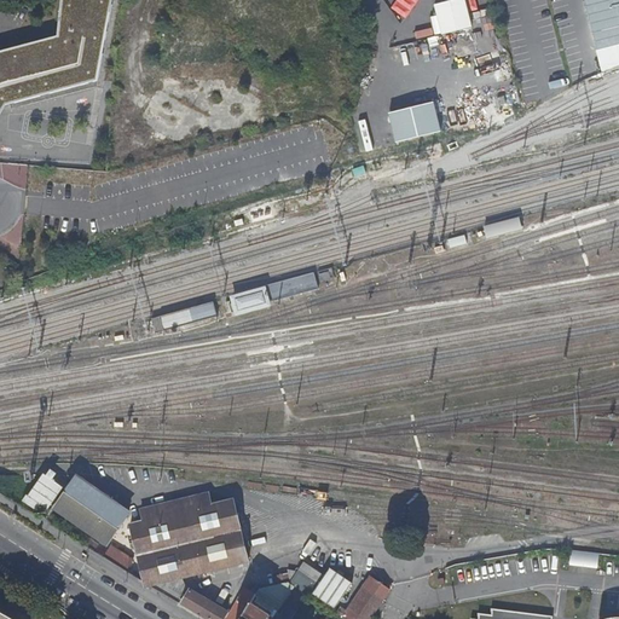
[(0,105),(98,81),(113,0),(61,0),(57,36),(0,51),(0,105)]
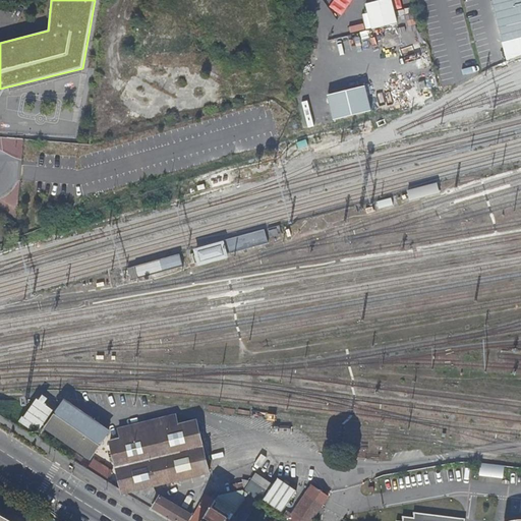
[(332,0),(342,14),(351,8),(345,0),(332,0)]
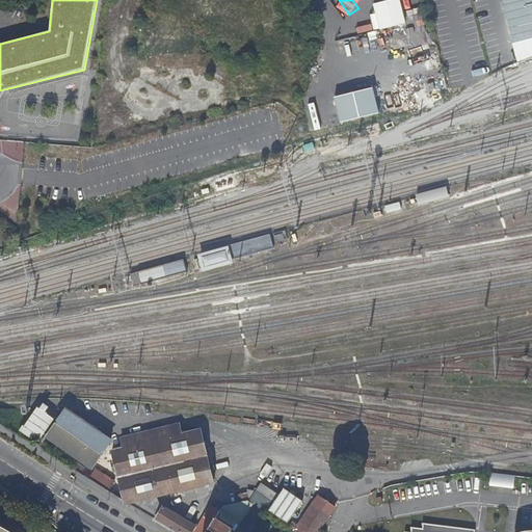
[(407,24),(401,0),(394,0),(374,4),(376,14),(371,15),(375,31),(407,24)]
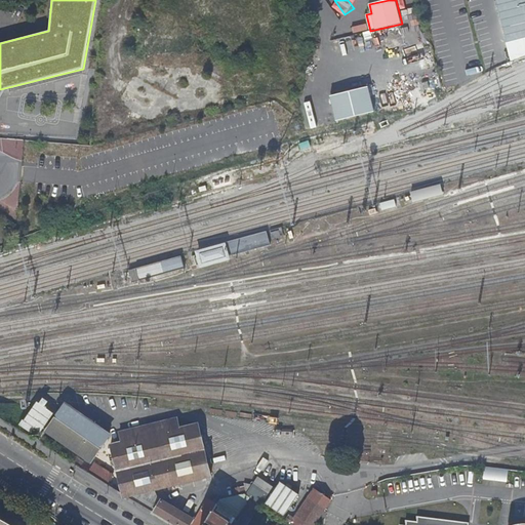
[(524,0),(496,0),(508,44),(524,39),(524,0)]
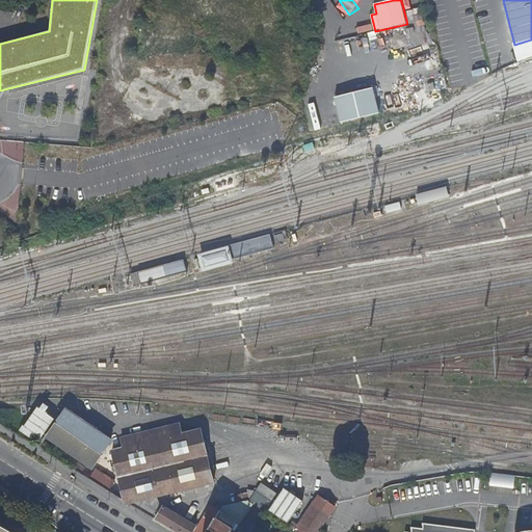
[(372,88),(335,97),(340,123),(378,113),(372,88)]
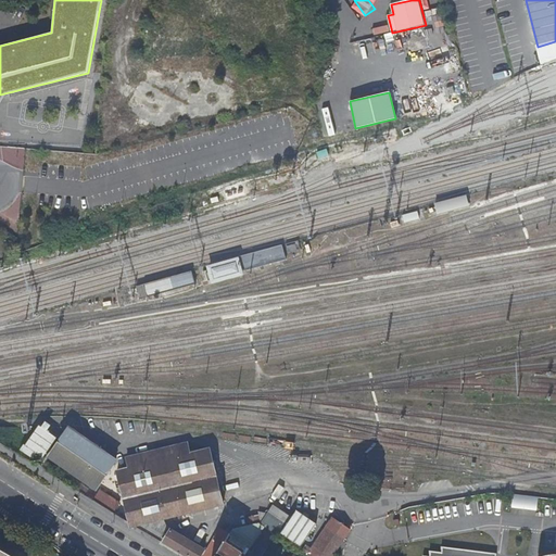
[(207,280),(285,258),(281,245),(232,258),(232,262),(204,269),(207,280)]
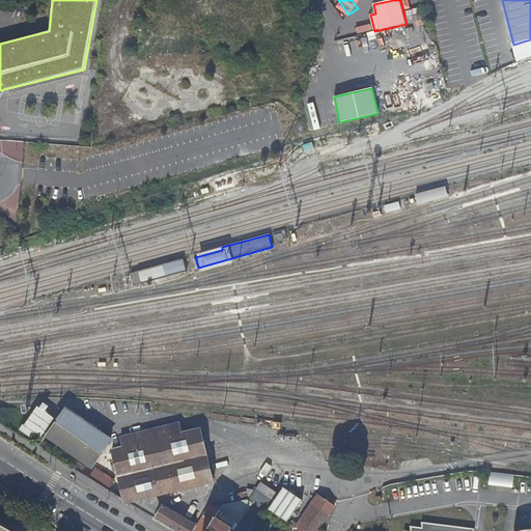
[(186,272),(183,258),(130,273),(133,285),(186,272)]
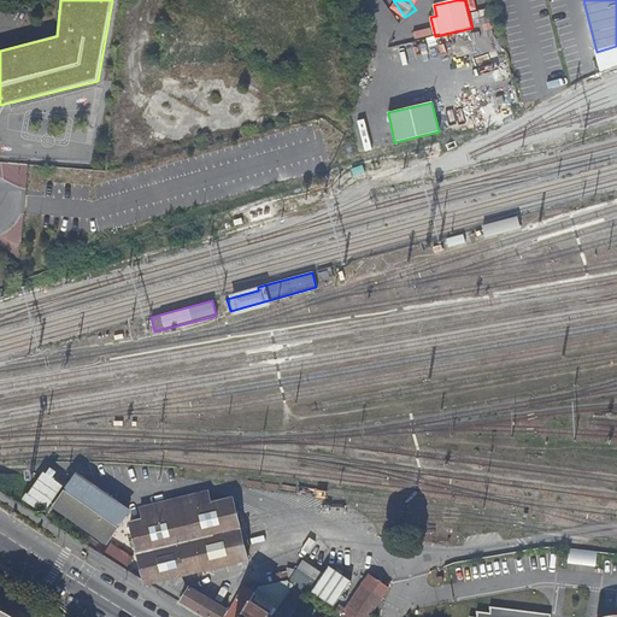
[(125,511),(76,474),(54,505),(101,546),(125,511)]
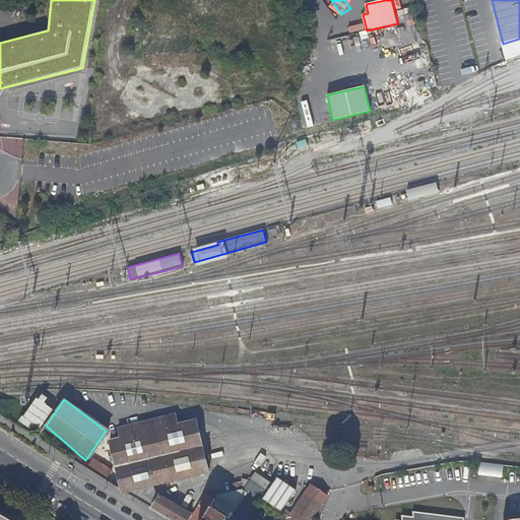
[(127,435),(121,437),(110,439),(122,492),(208,471),(196,417),(181,421),(179,415),(176,416),(175,412),(125,425),(127,435)]
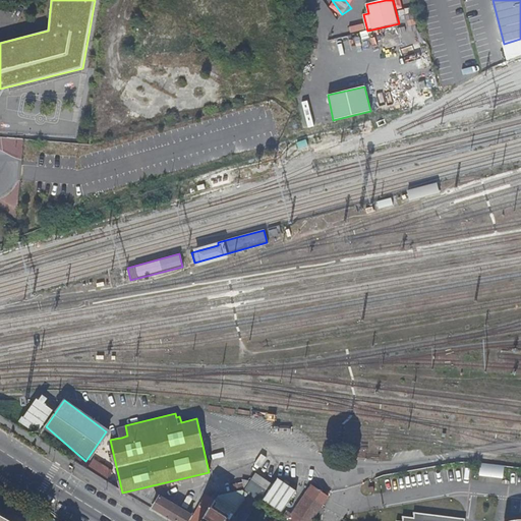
[(127,436),(125,425),(118,427),(121,438),(127,436)]
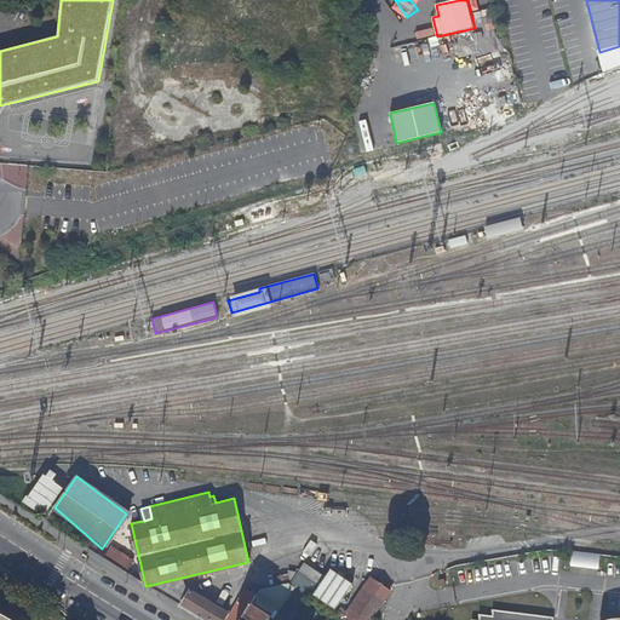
[(130,569),(136,560),(110,546),(105,556),(130,569)]
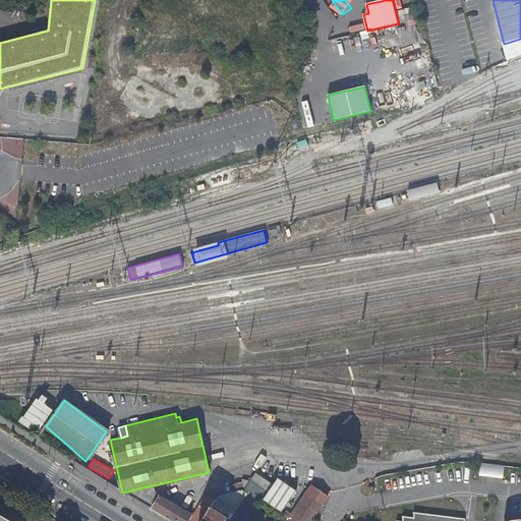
[(504,476),(505,464),(481,463),(480,475),(504,476)]
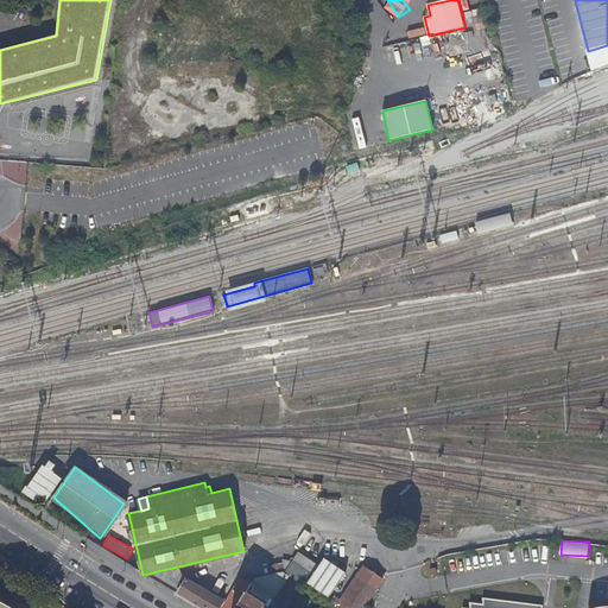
[(295,558),(284,571),(289,575),(337,607),(360,607),(380,578),(361,565),(340,599),(334,594),(335,590),(311,577),(311,575),(312,574),(315,571),(295,558)]
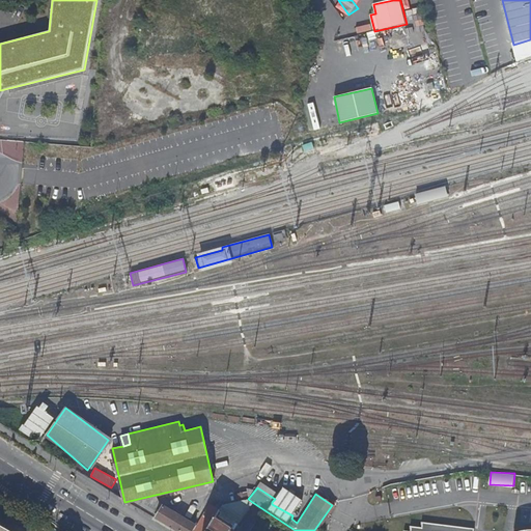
[(236,524),(252,502),(248,499),(245,497),(221,503),(219,507),(219,509),(221,510),(218,514),(229,521),(230,520),(236,524)]
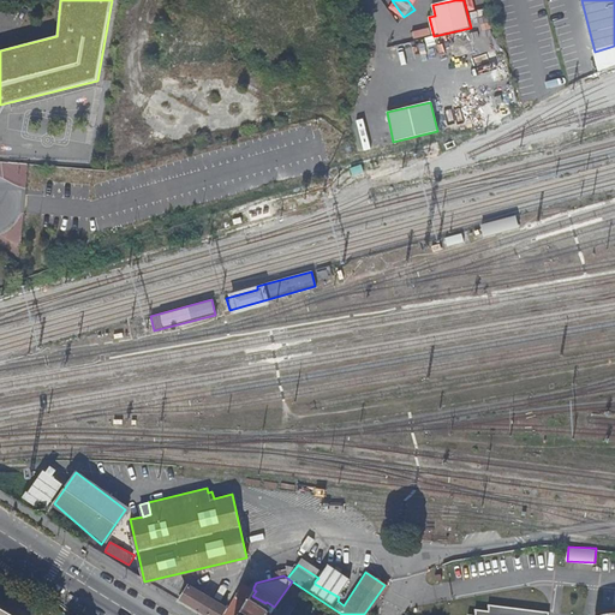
[(191,584),(181,598),(207,614),(224,614),(225,614),(226,614),(236,614),(252,589),(243,583),(228,607),(191,584)]
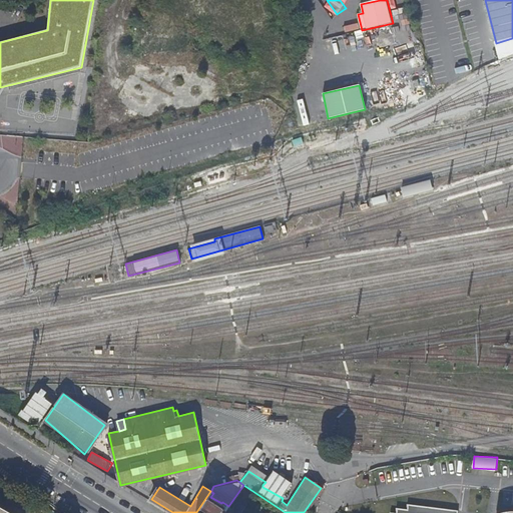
[(211,490),(210,491),(196,512),(222,512),(225,510),(222,508),(224,505),(221,503),(210,497),(213,493),(211,492),(211,490)]
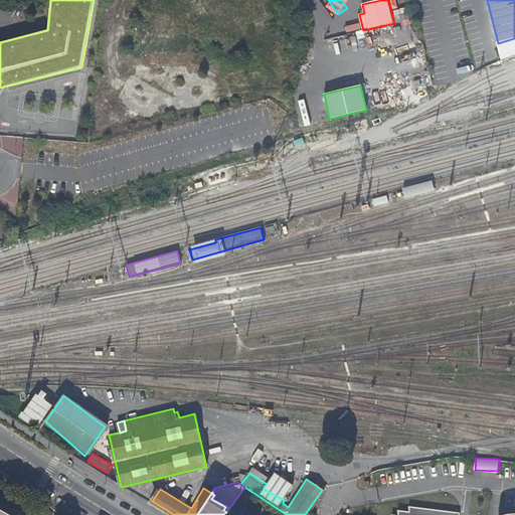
[(223,504),(222,505),(225,507),(223,510),(226,512),(223,514),(228,514),(231,511),(228,509),(229,508),(223,504)]
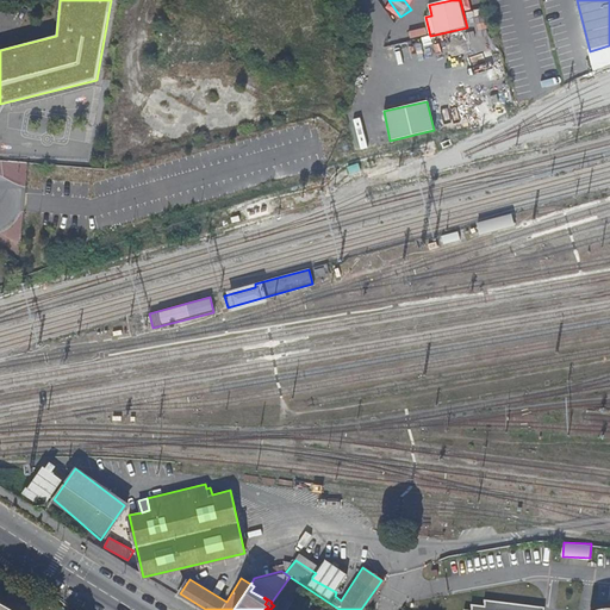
[(540,609),(541,604),(481,597),(480,603),(468,602),(467,607),(461,607),(460,609),(540,609)]
